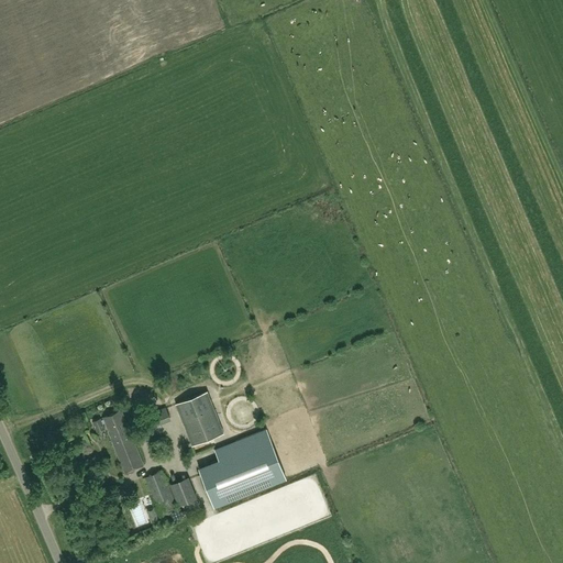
[(176,403),(192,444),(224,432),(208,390),(176,403)]
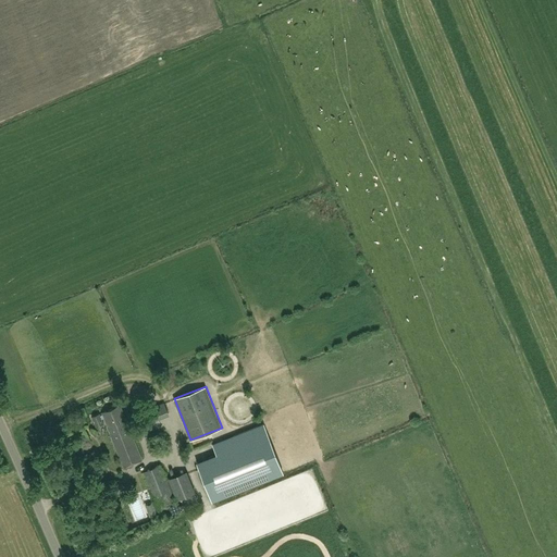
[(148,407),(152,418),(170,411),(165,400),(148,407)]
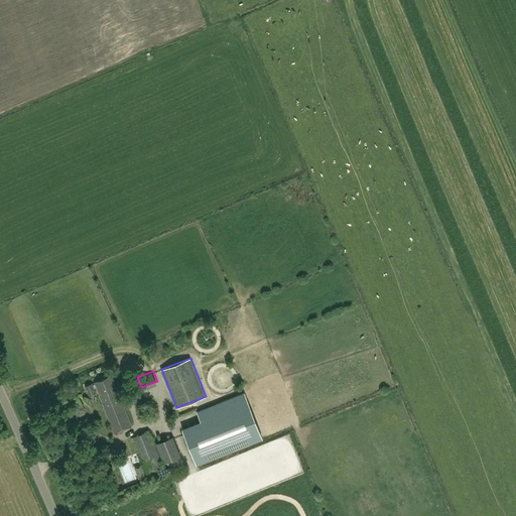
[(92,384),(92,383),(85,386),(88,394),(95,391),(94,387),(96,387),(113,431),(130,424),(122,404),(123,404),(111,375),(94,382),(95,383),(92,384)]
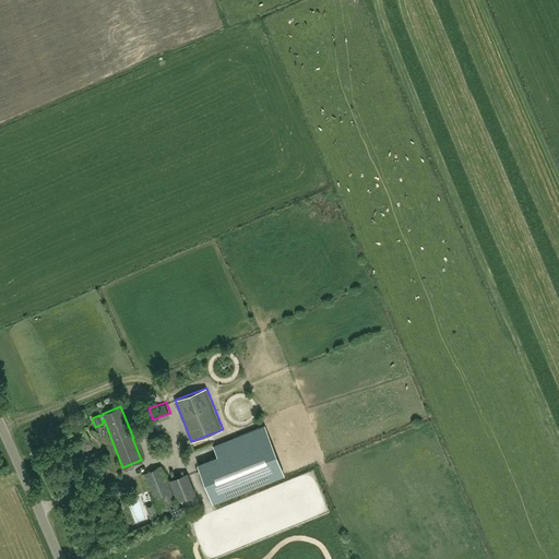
[(219,499),(284,474),(264,426),(234,438),(238,448),(198,464),(213,501),(215,500),(216,502),(219,501),(219,499)]
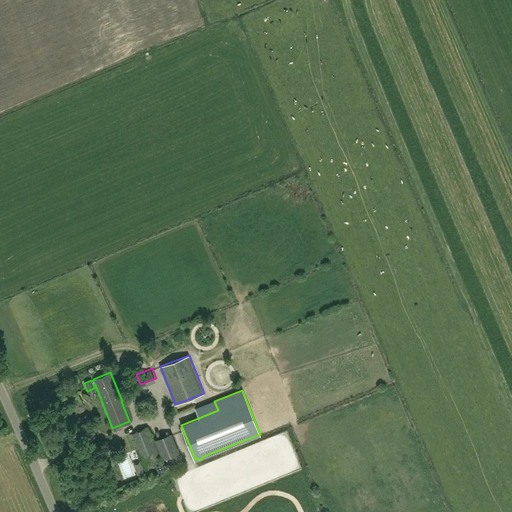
[(205,401),(197,404),(201,412),(209,409),(205,401)]
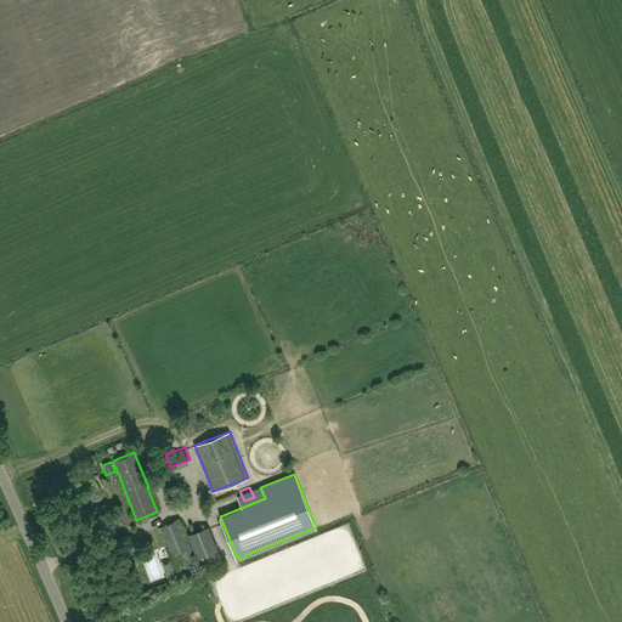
[(192,559),(177,520),(162,527),(176,565),(192,559)]
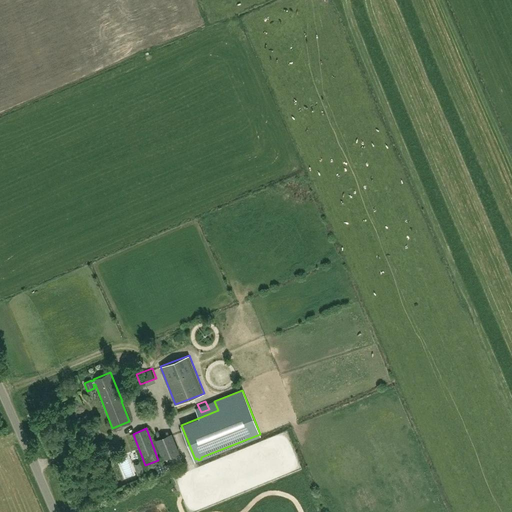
[(163,459),(178,453),(170,433),(155,439),(163,459)]
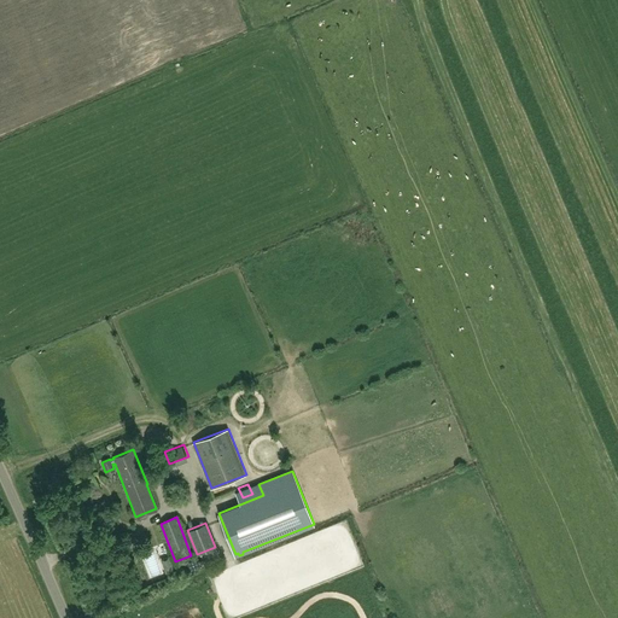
All buildings are outlined.
